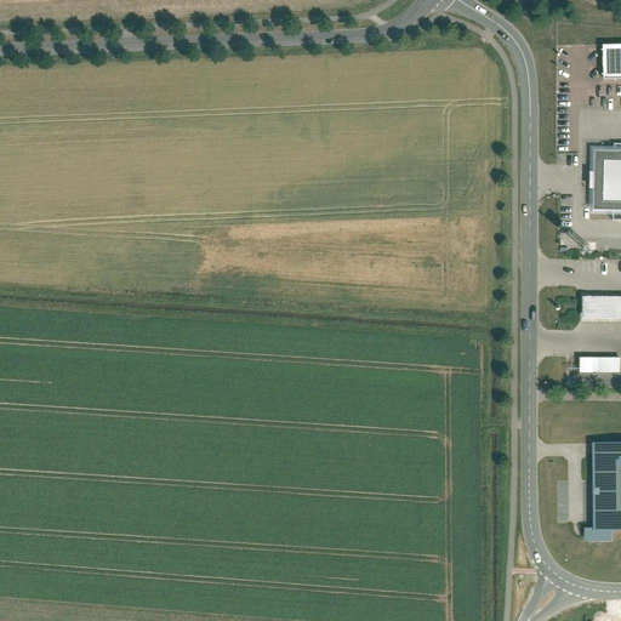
[(604,79),(620,78),(620,44),(603,45),(604,79)]
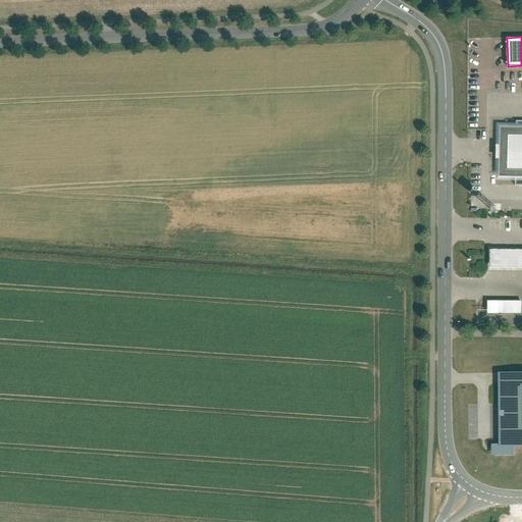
[(521,127),(515,127),(501,127),(500,176),(516,176),(521,175),(521,127)]
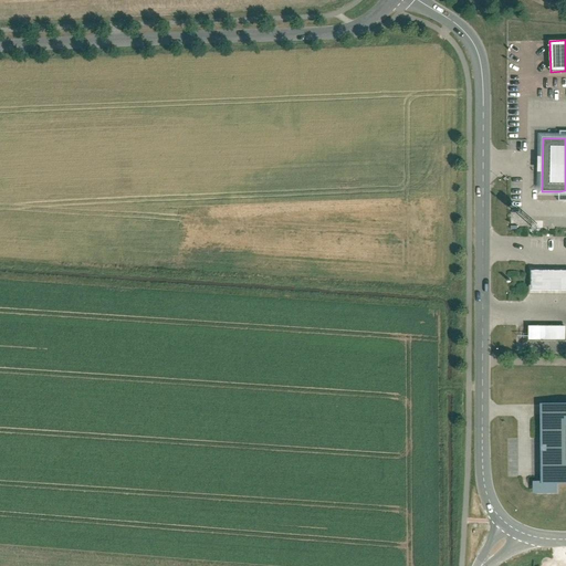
[(565,292),(565,270),(557,270),(535,270),(535,293),(557,293),(565,292)]
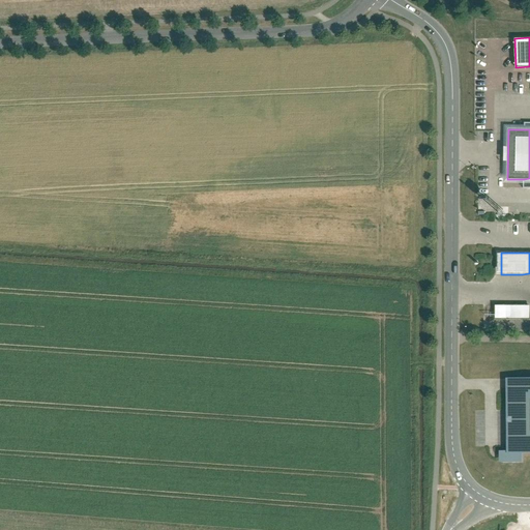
[(529,304),(503,305),(503,320),(529,320),(529,304)]
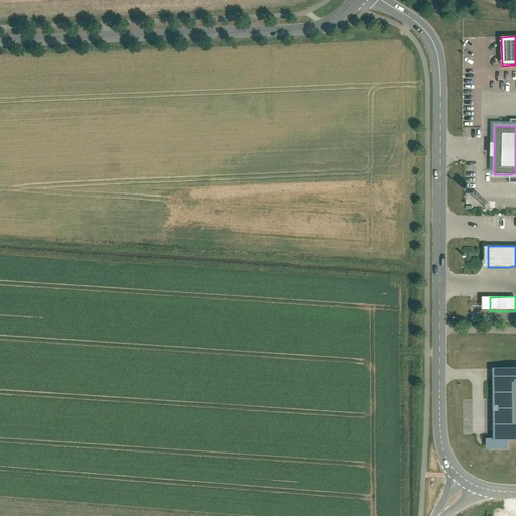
[(515,368),(493,368),(493,439),(515,439),(515,368)]
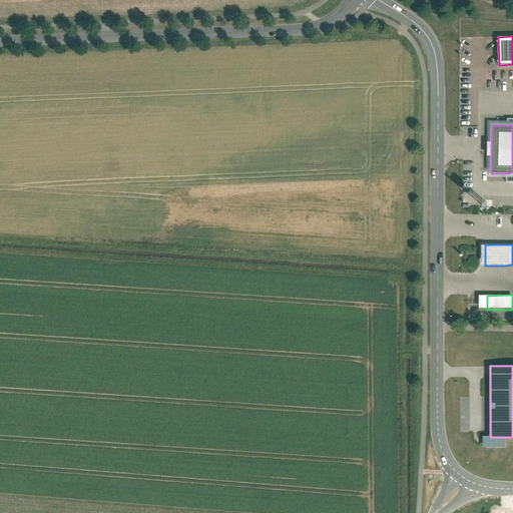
All buildings are outlined.
